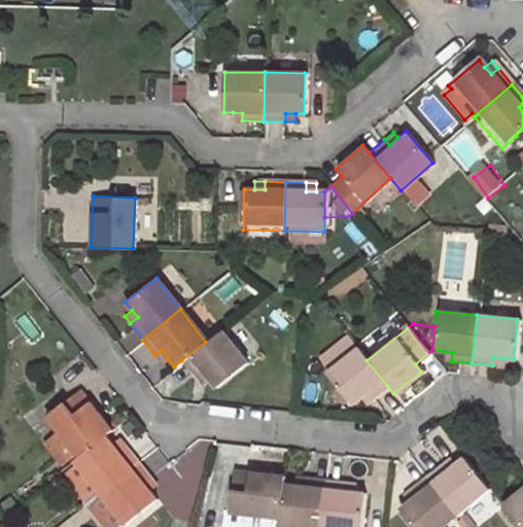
[(212,387),(243,363),(218,330),(205,342),(181,360),(195,377),(201,373),(206,380),(212,387)]
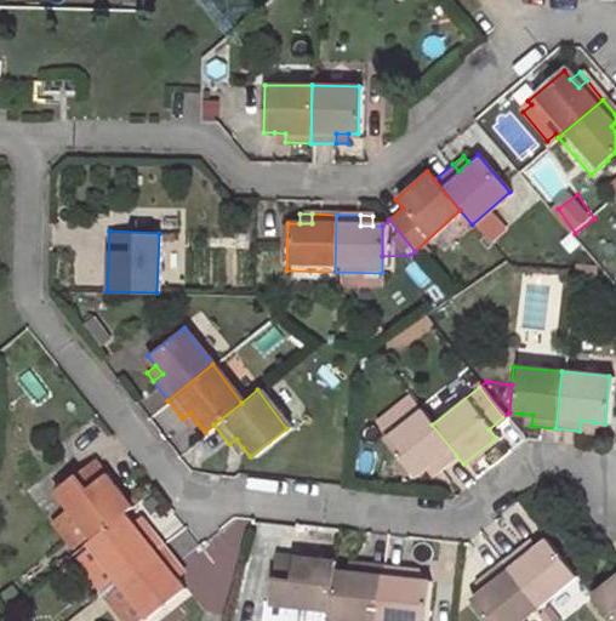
[(383,439),(412,477),(422,468),(427,477),(456,455),(432,425),(420,410),(383,439)]
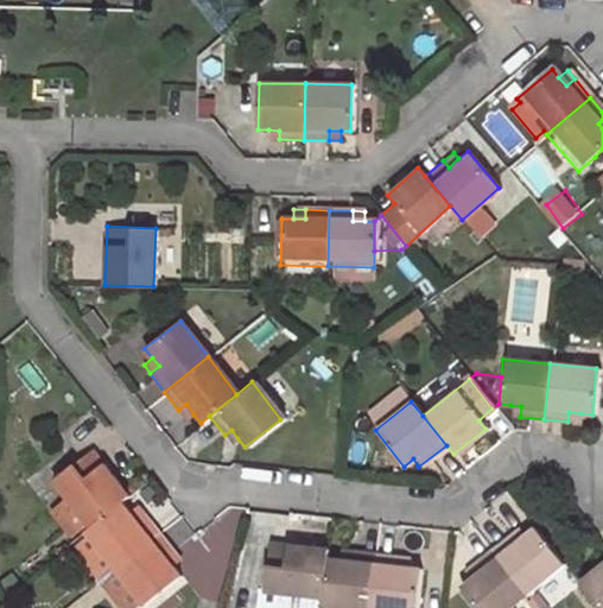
[(178,410),(186,420),(194,415),(186,404),(178,410)]
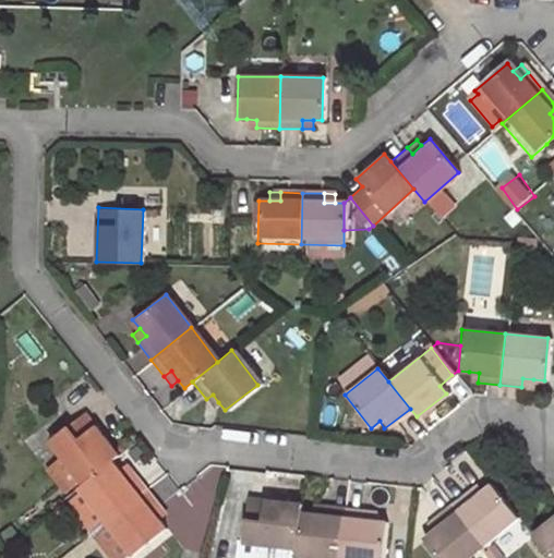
[(469,372),(468,381),(478,383),(479,373),(469,372)]
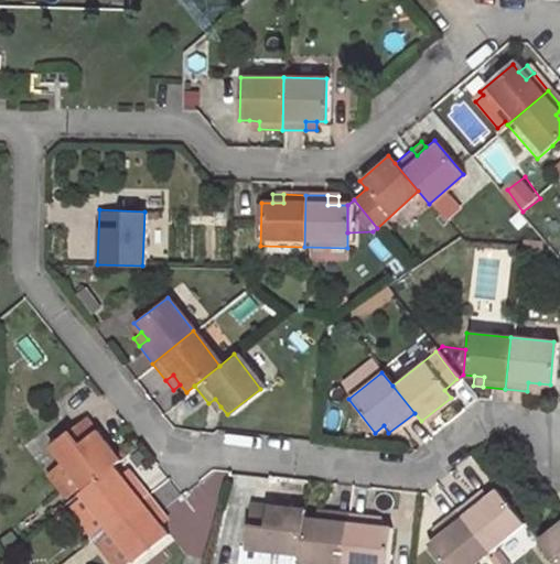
[(527,391),(539,392),(539,383),(528,382),(527,391)]
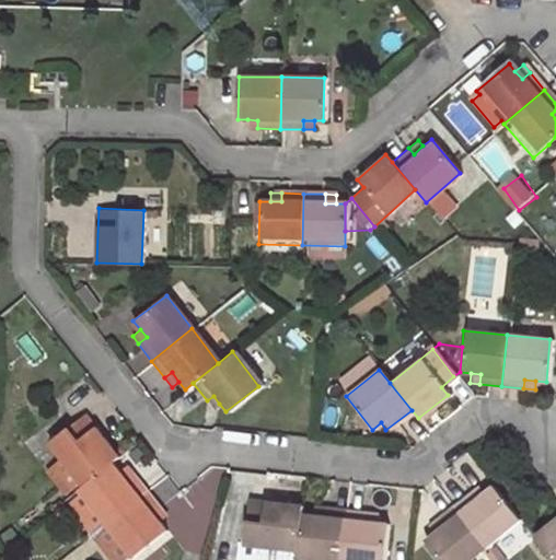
[(207,400),(212,408),(219,404),(213,396),(207,400)]
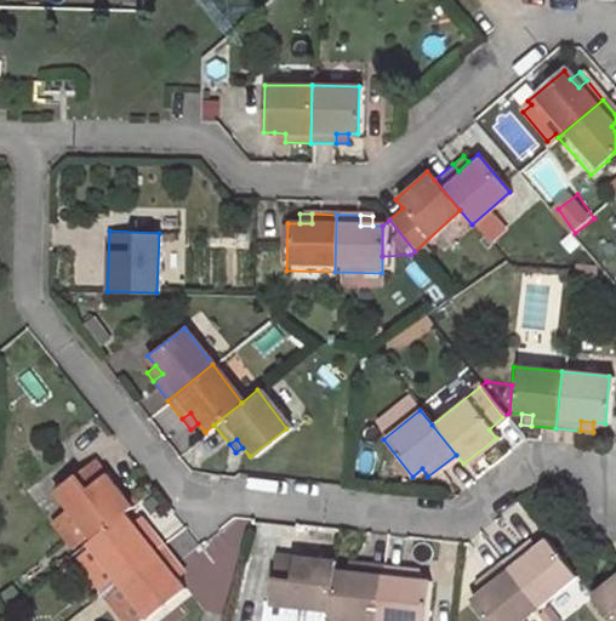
[(125,508),(89,461),(50,491),(87,539),(119,514),(125,508)]
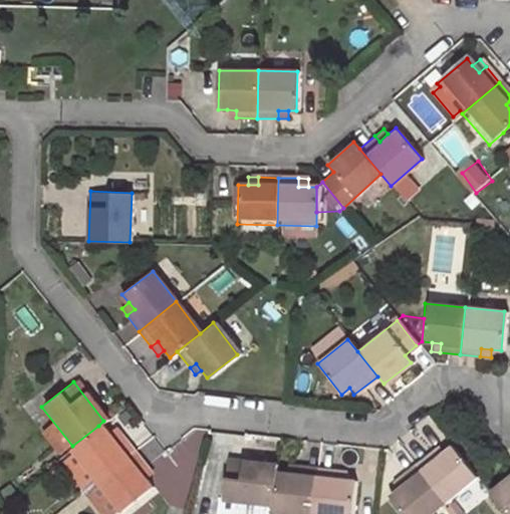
[(130,452),(116,437),(110,441),(105,435),(98,426),(72,446),(68,450),(93,481),(130,452)]
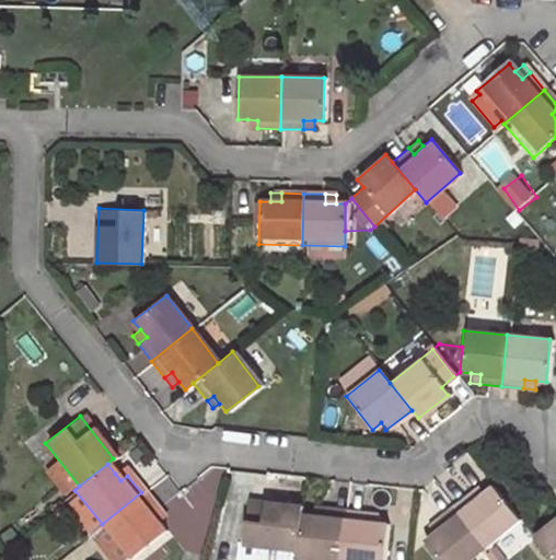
[(127,476),(122,469),(115,474),(120,480),(127,476)]
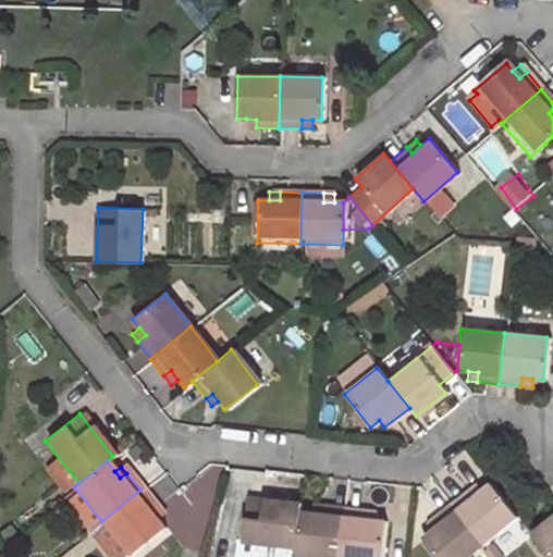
[(481,491),(475,483),(467,490),(474,497),(481,491)]
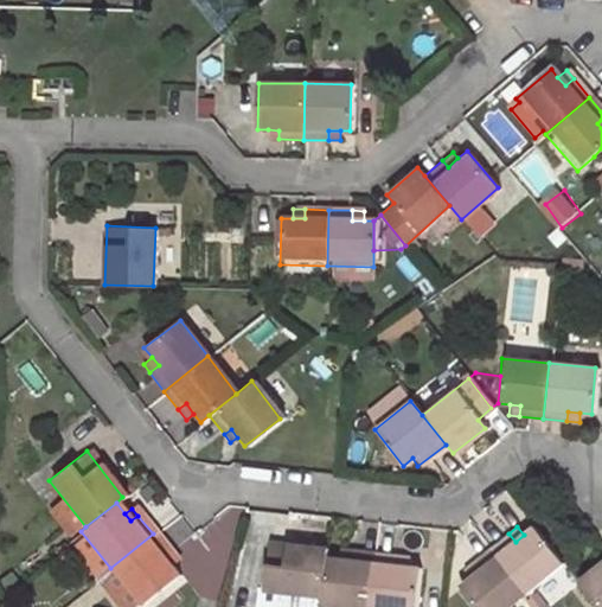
[(516,542),(508,534),(488,550),(523,593),(558,563),(531,529),(524,535),(516,542)]
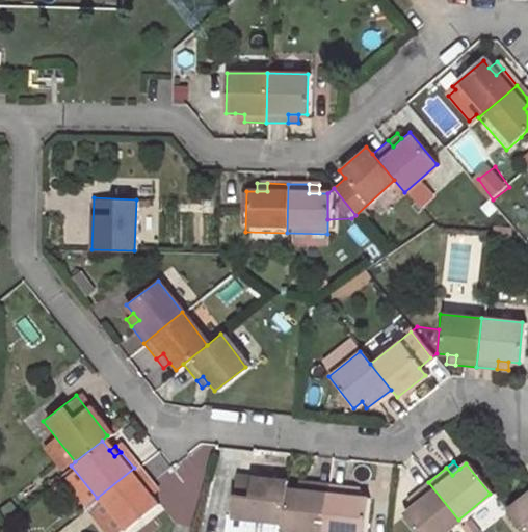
[(121,528),(122,530),(153,505),(147,498),(141,489),(148,484),(134,468),(97,498),(100,502),(121,528)]
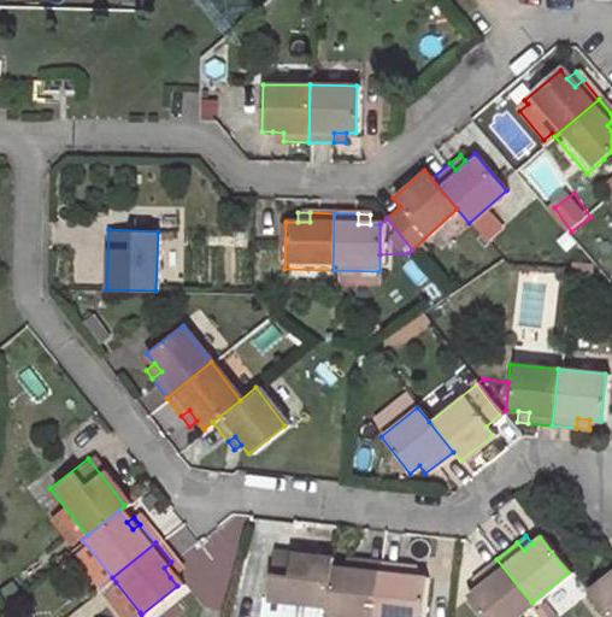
[(269,551),(264,600),(323,607),(328,566),(329,558),(269,551)]
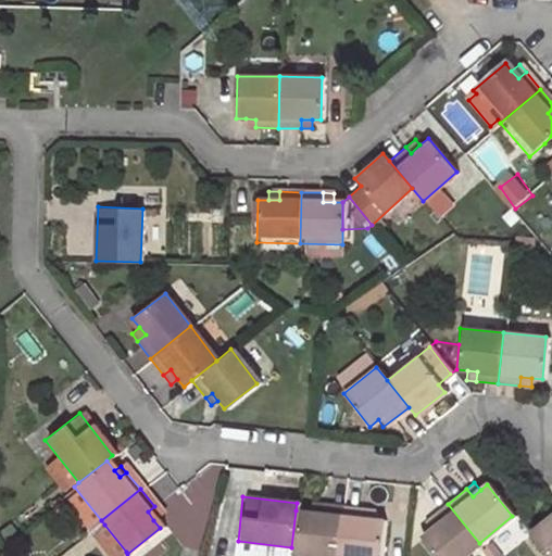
[(320,505),(311,504),(310,513),(318,514),(320,505)]
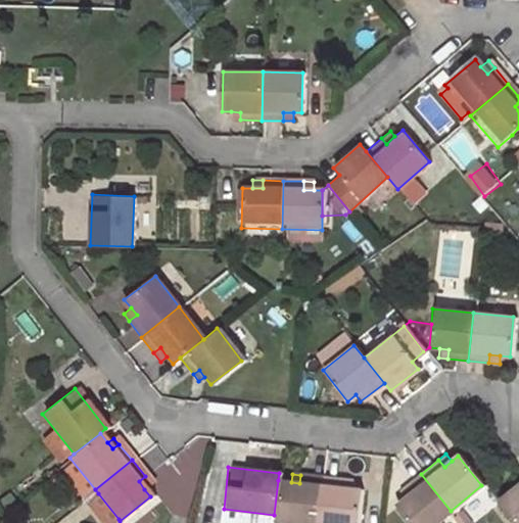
[(405,496),(395,504),(410,522),(434,522),(451,511),(421,474),(407,486),(411,491),(405,496)]
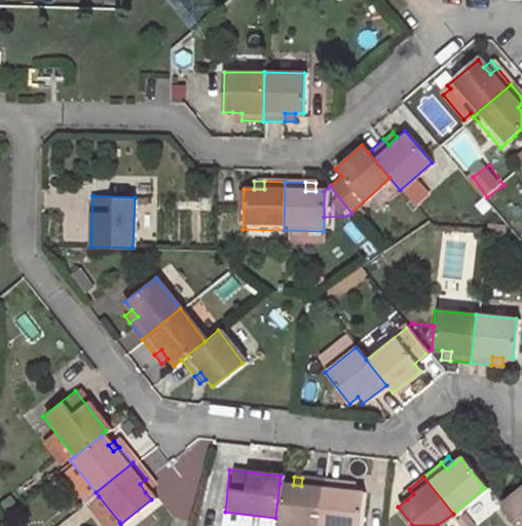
[(317,525),(323,480),(302,478),(301,486),(293,485),(280,483),(275,518),(275,523),(300,525),(317,525)]
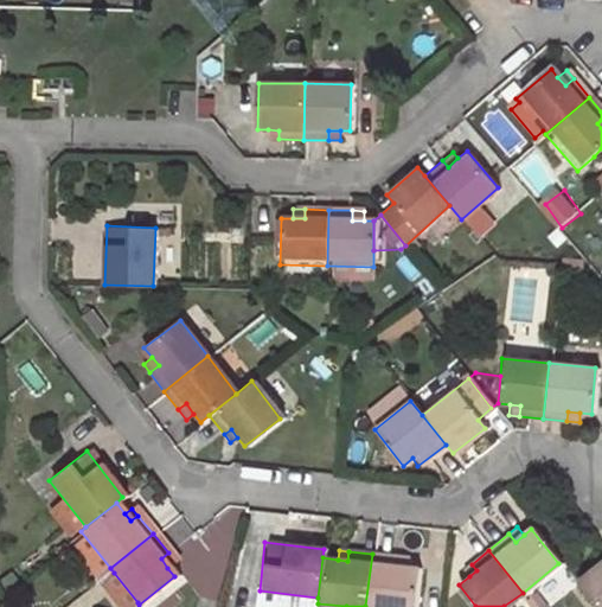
[(167,568),(175,561),(168,553),(161,558),(167,568)]
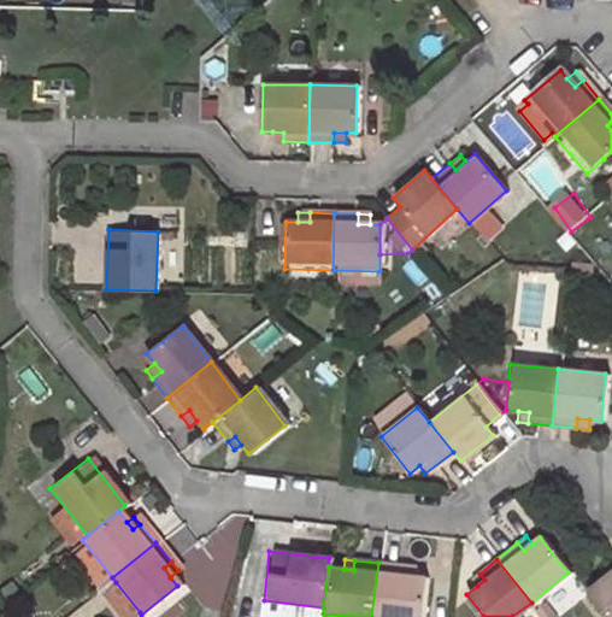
[(371,616),(419,616),(424,579),(411,577),(401,576),(402,566),(378,563),(371,616)]
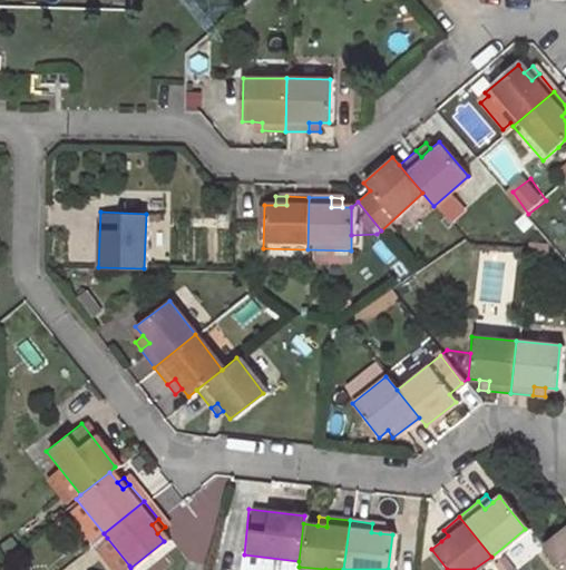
[(380,533),(381,524),(372,523),(371,532),(380,533)]
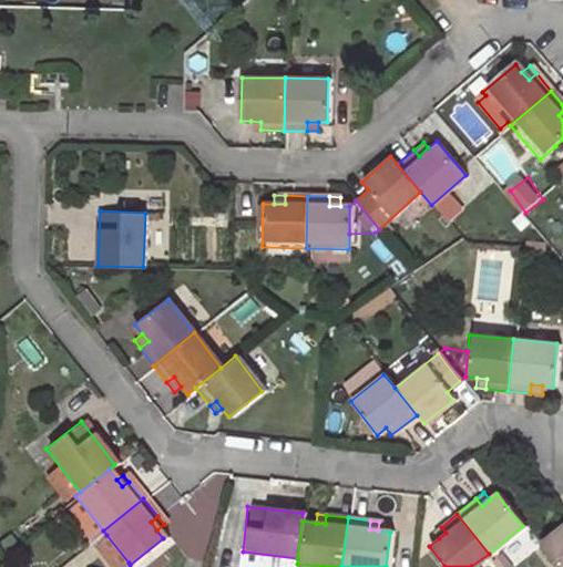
[(562,525),(538,546),(554,566),(562,566),(562,525)]
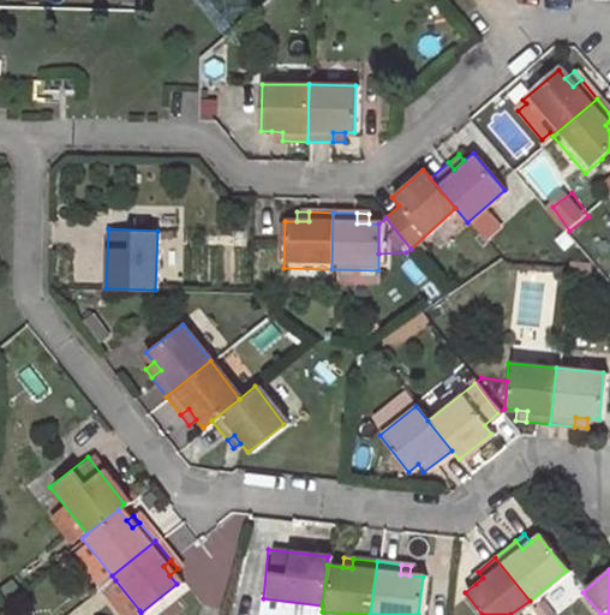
[(478,572),(470,578),(476,584),(483,578),(478,572)]
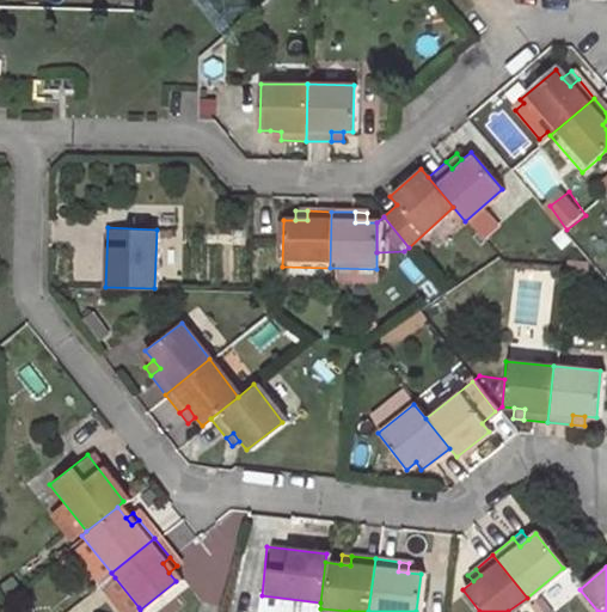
[(132,611),(139,607),(115,577),(100,589),(118,611),(132,611)]
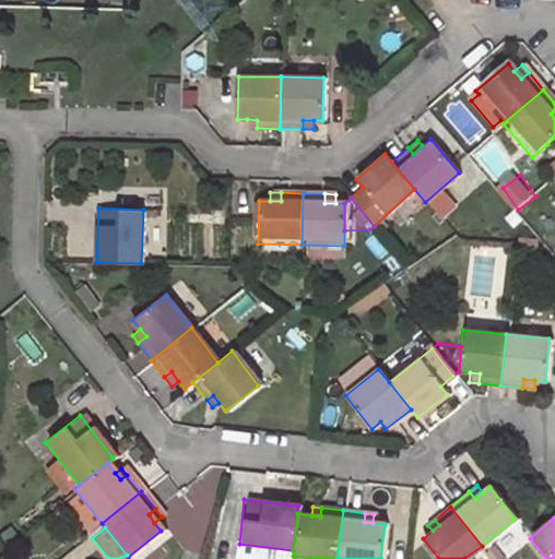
All buildings are outlined.
